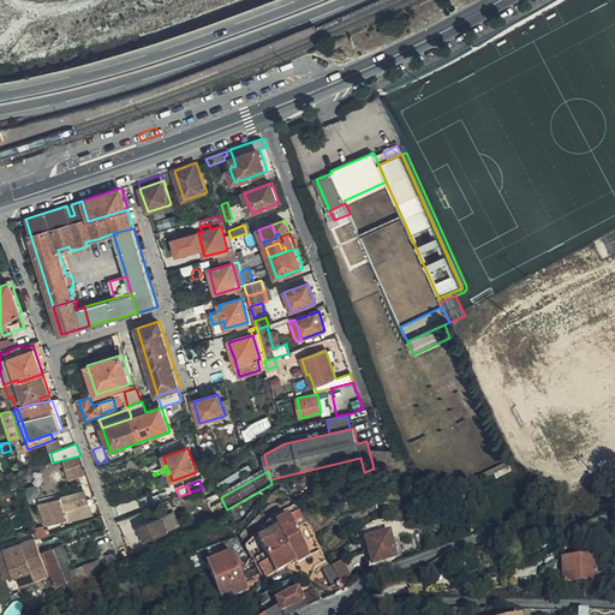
[(91,514),(84,491),(48,501),(55,524),(91,514)]
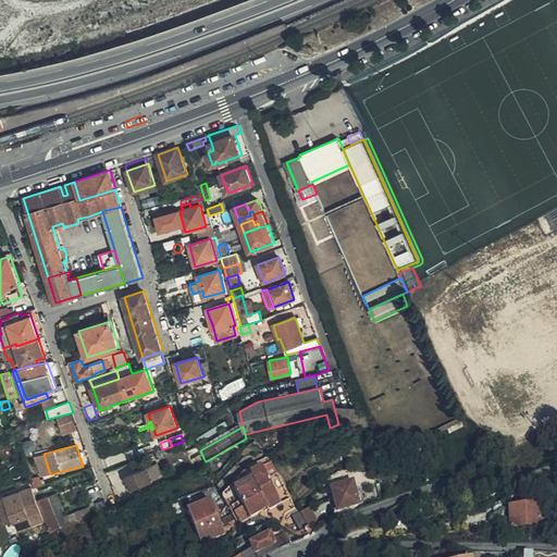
[(192,465),(203,458),(200,450),(198,446),(186,452),(192,465)]
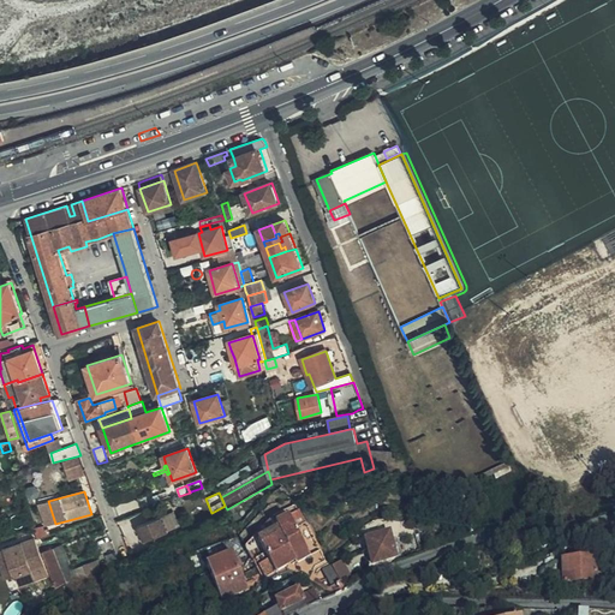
[(48,501),(42,503),(49,525),(55,524),(48,501)]
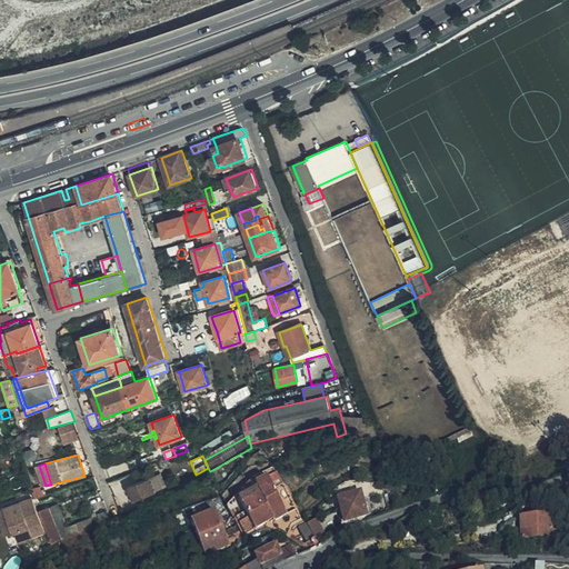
[(306,479),(296,469),(288,477),(298,487),(306,479)]
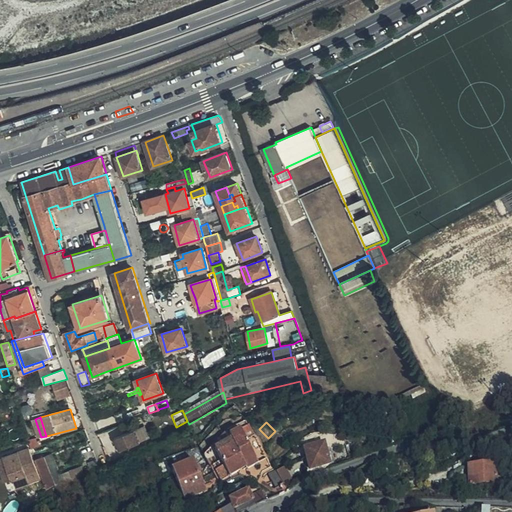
[(248,426),(240,431),(246,442),(254,436),(248,426)]
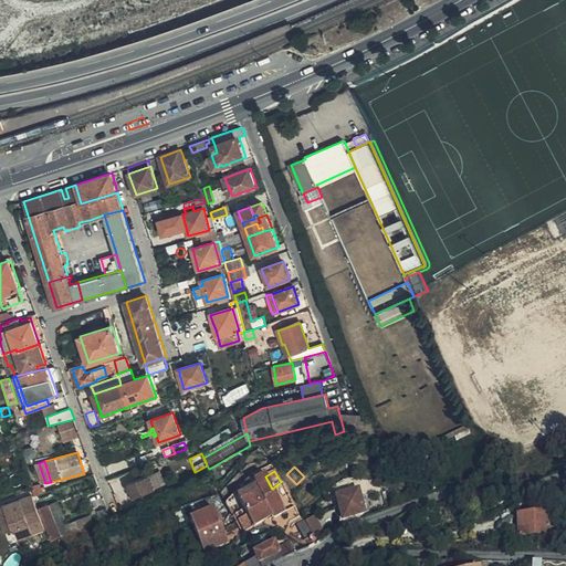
[(149,475),(127,484),(133,499),(155,490),(149,475)]
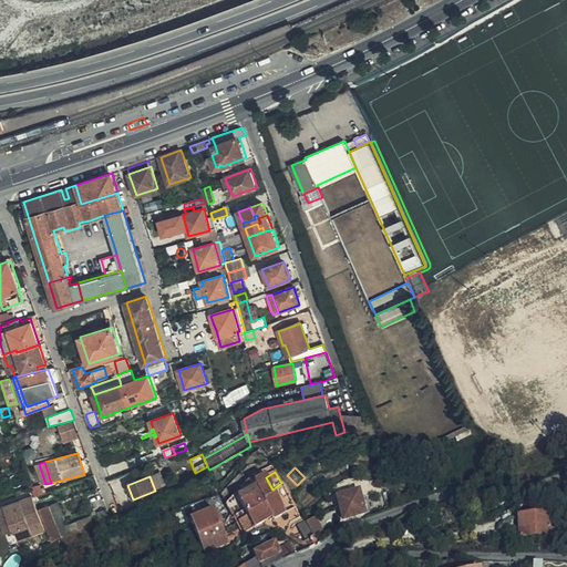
[(272,490),(266,477),(255,483),(257,488),(239,498),(248,516),(239,522),(245,534),(255,527),(255,528),(274,517),(275,521),(287,514),(286,513),(272,490)]
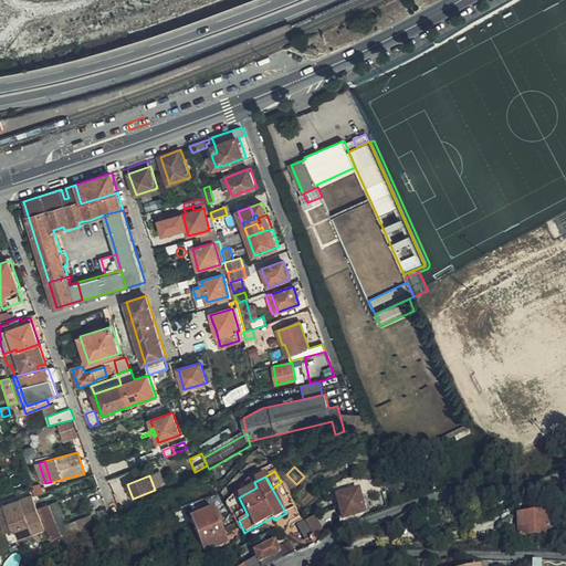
[(257,488),(254,482),(253,482),(251,479),(237,493),(239,498),(257,488)]
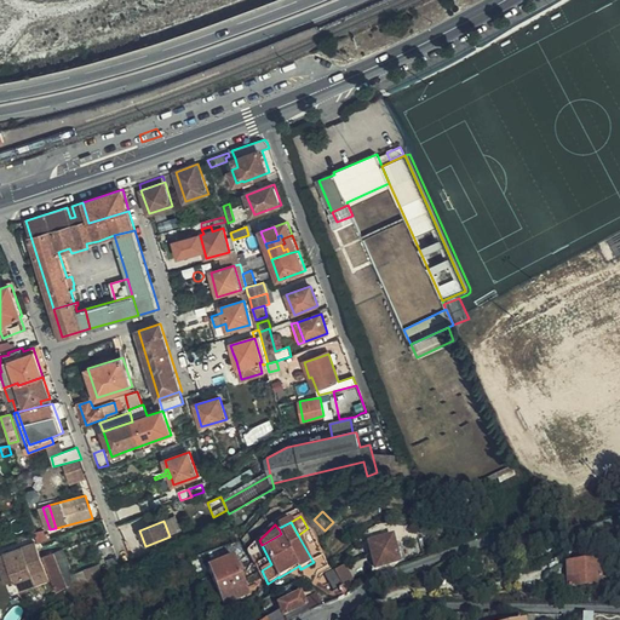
[(250,539),(244,543),(250,550),(254,545),(250,539)]
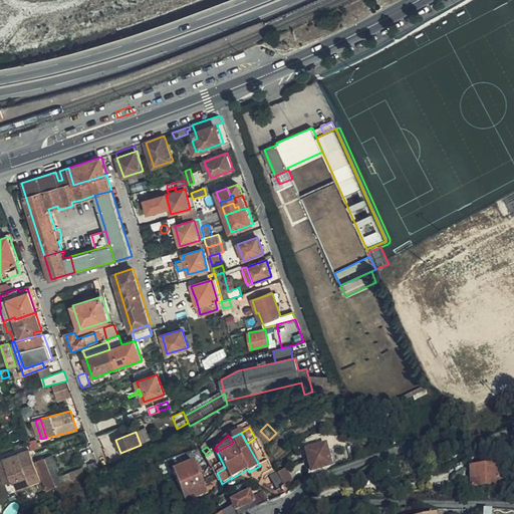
[(331,466),(325,447),(306,452),(311,472),(331,466)]
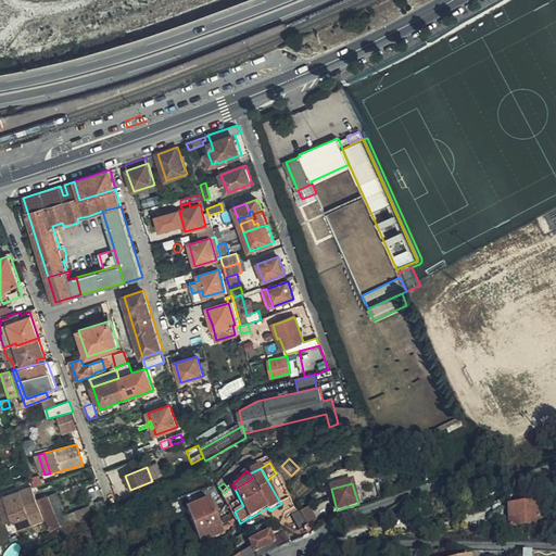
[(20,491),(32,525),(43,521),(32,487),(20,491)]
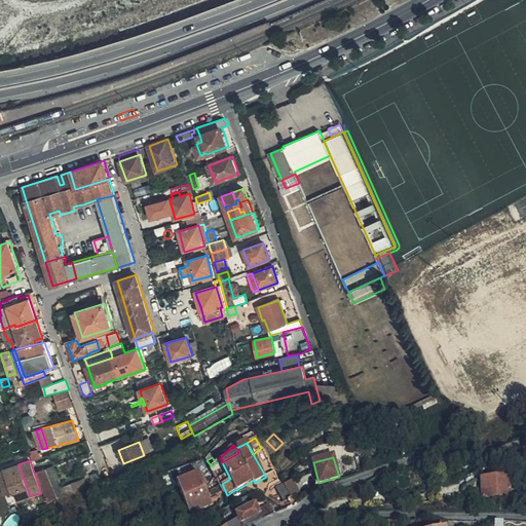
[(16,500),(30,496),(19,464),(3,470),(11,493),(13,493),(16,500)]
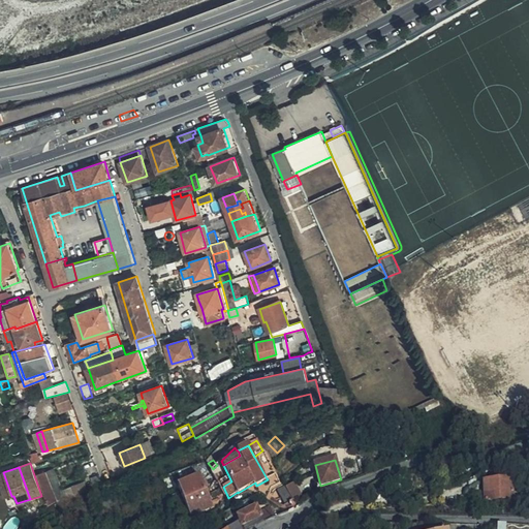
[(57,494),(62,492),(53,468),(48,470),(57,494)]
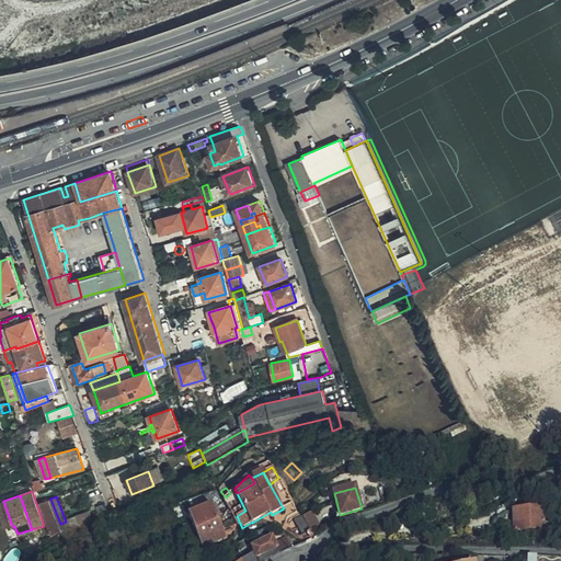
[(63,533),(60,524),(50,499),(38,503),(49,537),(63,533)]
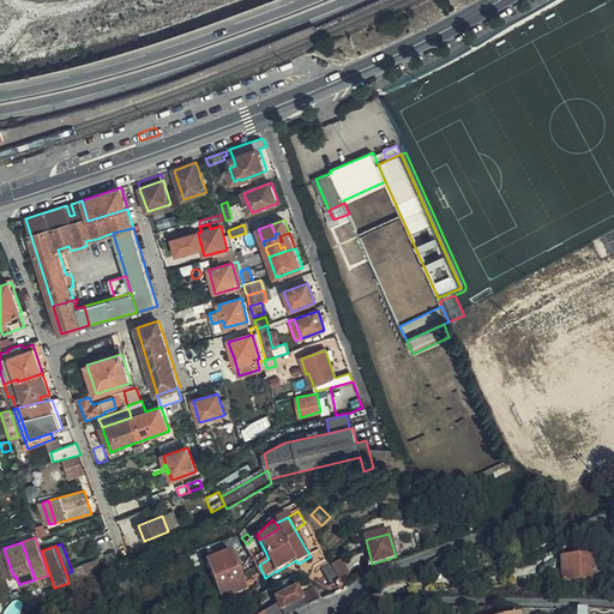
[(13,576),(4,548),(0,548),(0,566),(5,579),(13,576)]
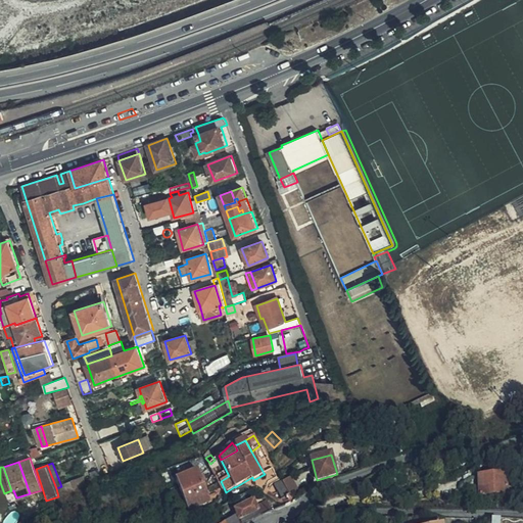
[(264,473),(265,474),(269,481),(277,476),(272,468),(264,473)]
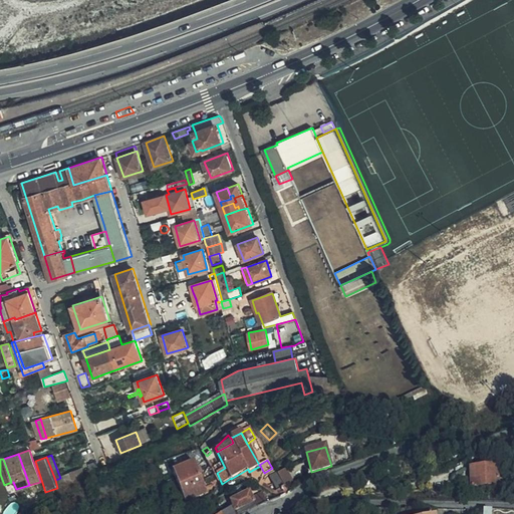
[(197,467),(195,463),(173,472),(186,503),(208,493),(200,475),(197,467)]
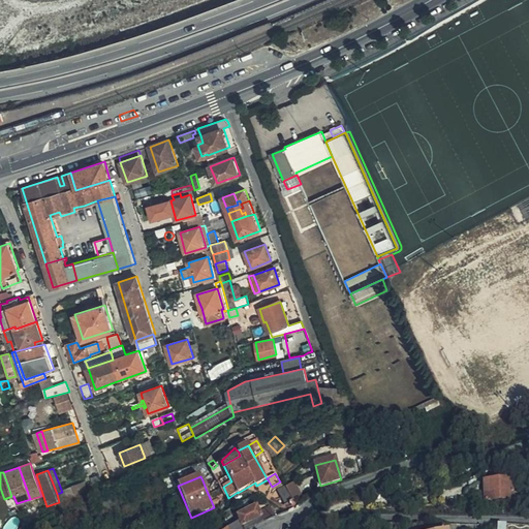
[(514,500),(512,480),(485,483),(485,501),(514,500)]
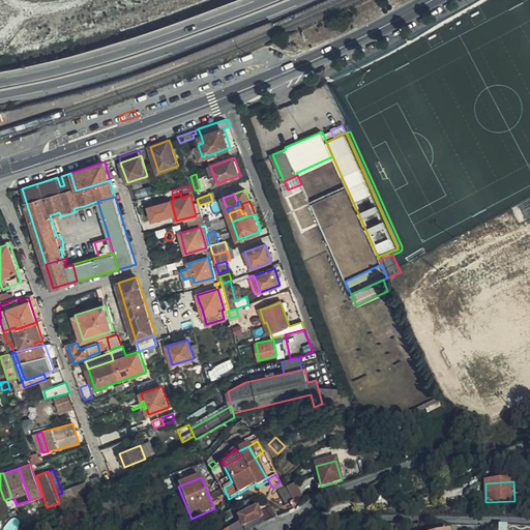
[(295,483),(287,489),(294,501),(302,497),(295,483)]
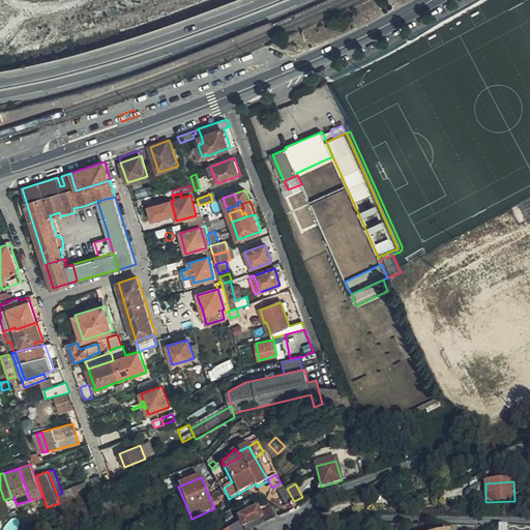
[(64,500),(70,498),(85,493),(82,484),(62,493),(64,500)]
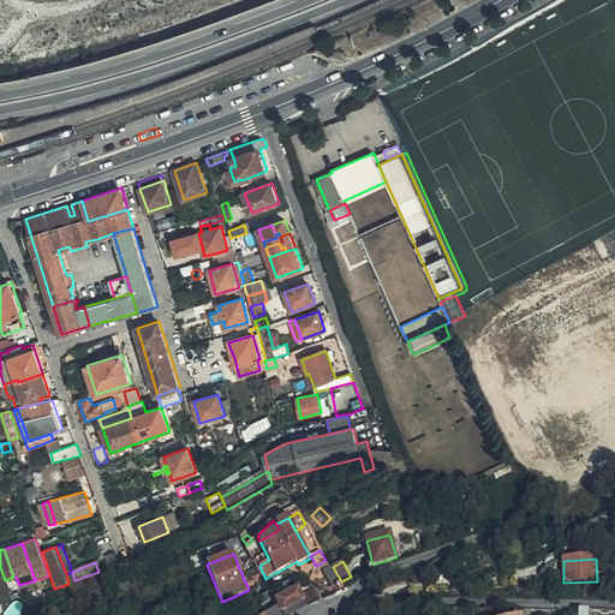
[(332,587),(336,584),(341,581),(333,567),(323,572),(332,587)]
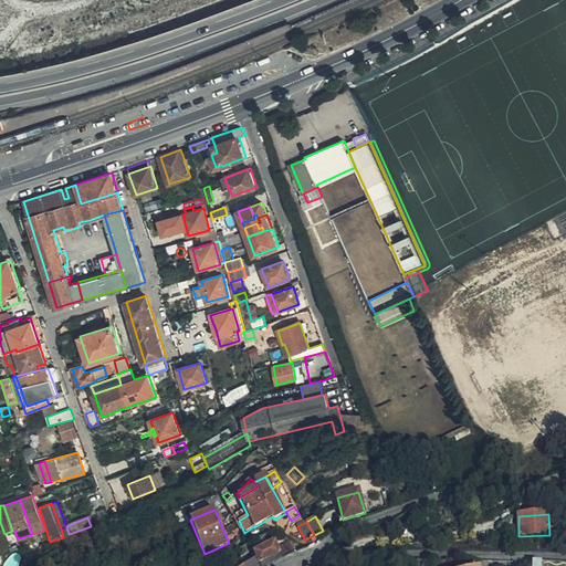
[(254,554),(260,564),(280,554),(279,552),(274,544),(254,554)]
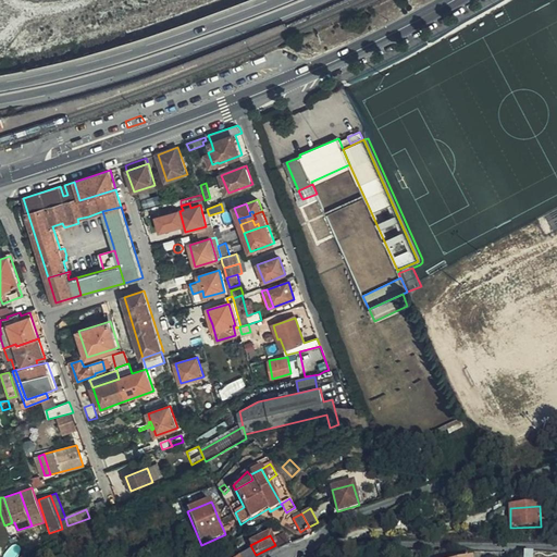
[(275,545),(277,551),(287,545),(284,539),(274,543),(275,545)]
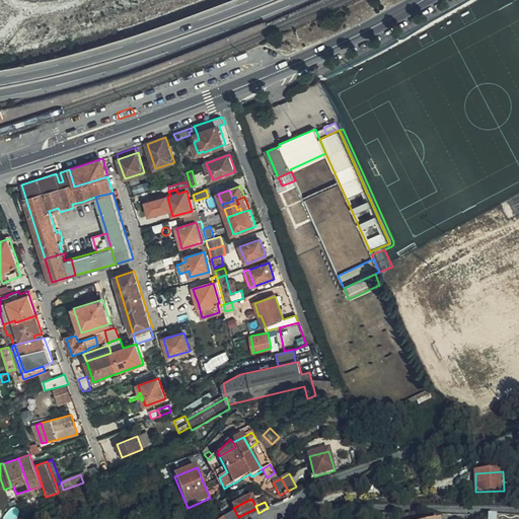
[(238,517),(238,518),(246,518),(258,513),(256,508),(238,517)]
